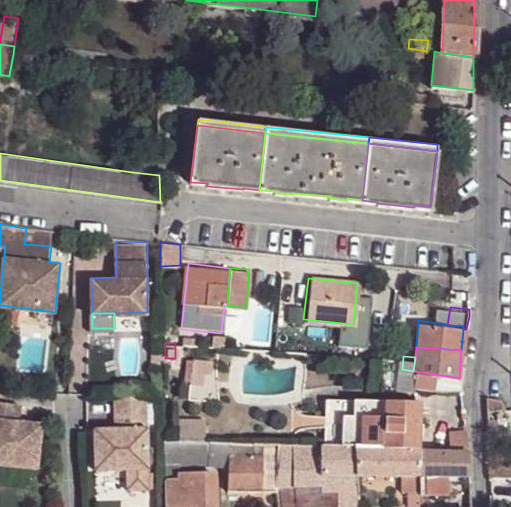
[(213,357),(192,357),(191,380),(205,381),(205,370),(213,370),(213,357)]
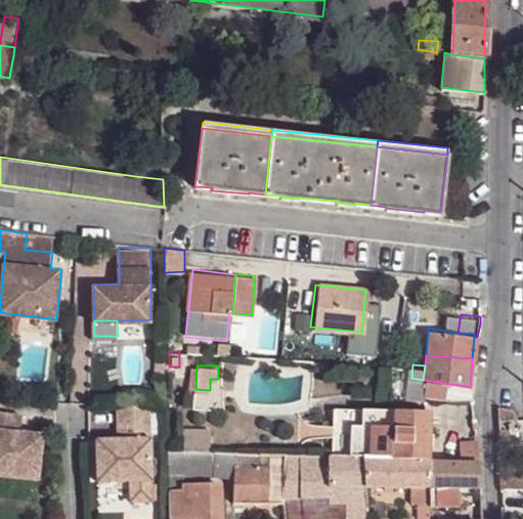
[(423,393),(449,397),(451,384),(424,380),(423,393)]
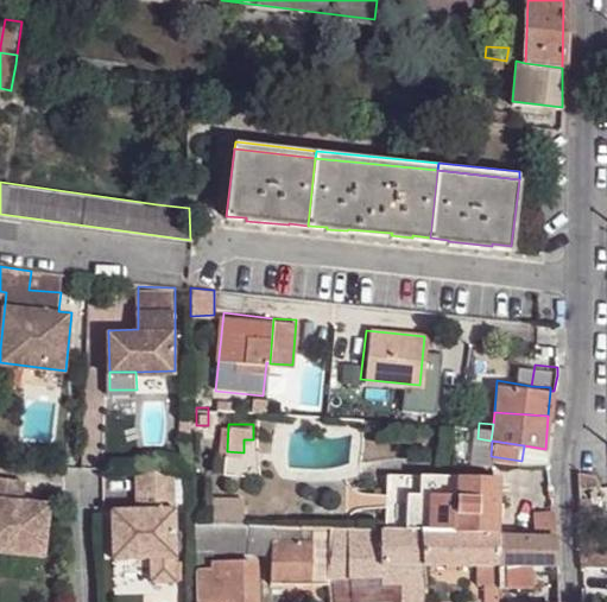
[(548,461),(545,449),(524,445),(522,461),(548,461)]
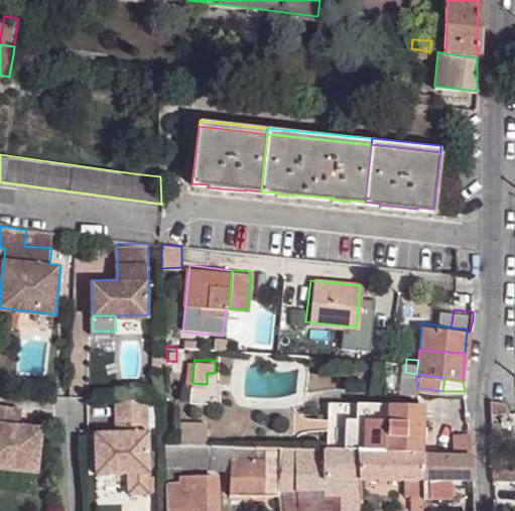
[(148,398),(117,397),(117,414),(148,413),(148,398)]
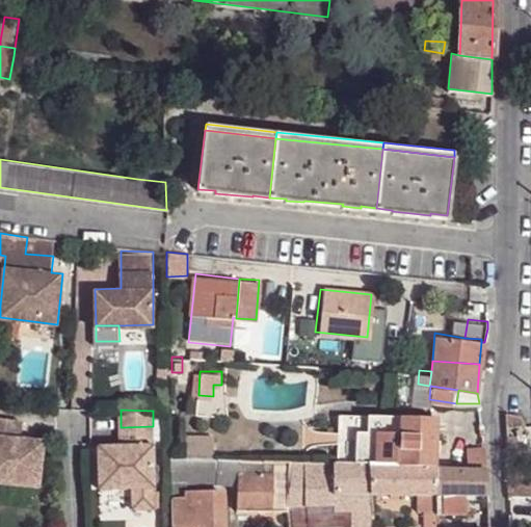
[(337,460),(354,460),(355,432),(367,432),(368,412),(339,412),(337,460)]
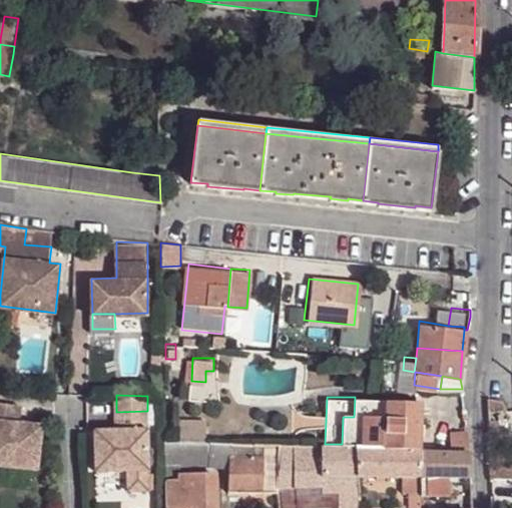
[(356,444),(418,445),(419,399),(355,397),(354,417),(343,417),(342,444),(356,444)]
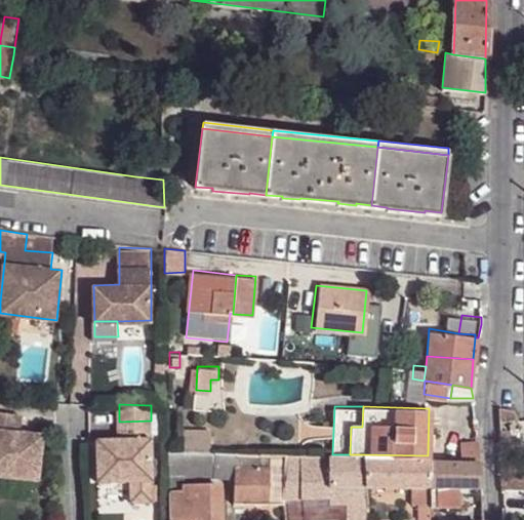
[(23,413),(0,410),(0,475),(39,480),(44,435),(21,432),(23,413)]
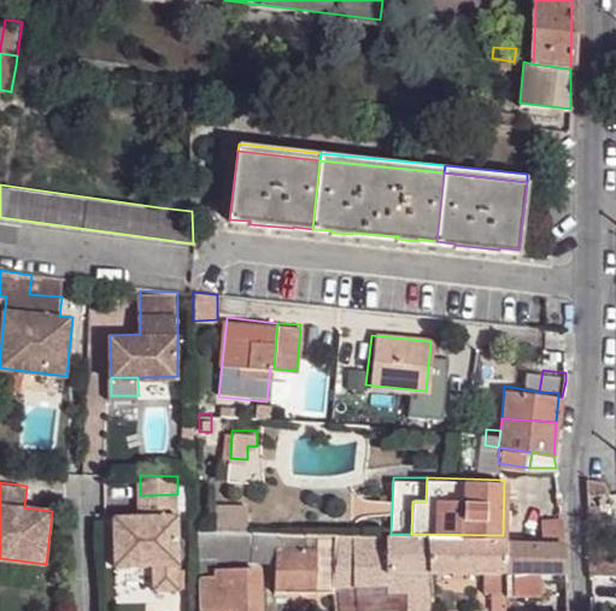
[(177,494),(140,495),(140,515),(115,515),(115,563),(154,563),(154,587),(179,587),(177,494)]
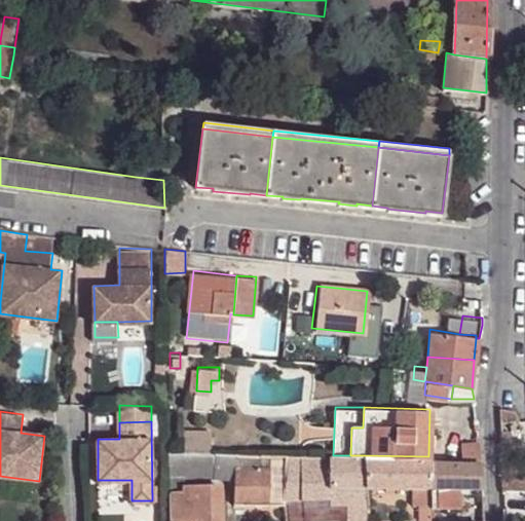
[(184,426),(183,449),(211,449),(212,428),(184,426)]
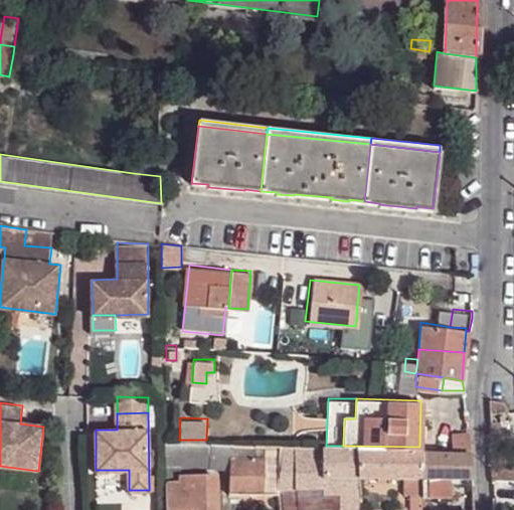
[(471,447),(469,432),(452,432),(452,447),(471,447)]
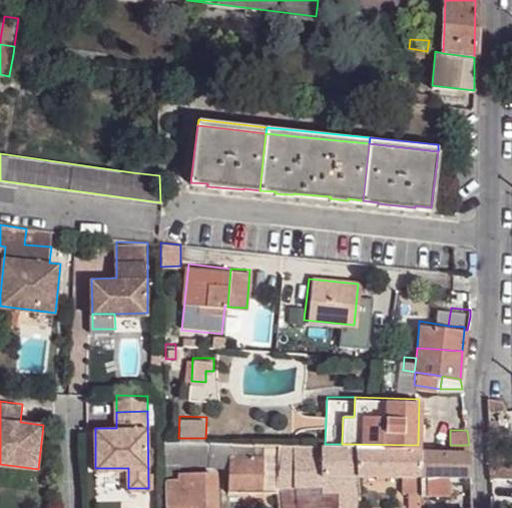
[(209,460),(210,442),(163,442),(164,458),(180,458),(209,460)]
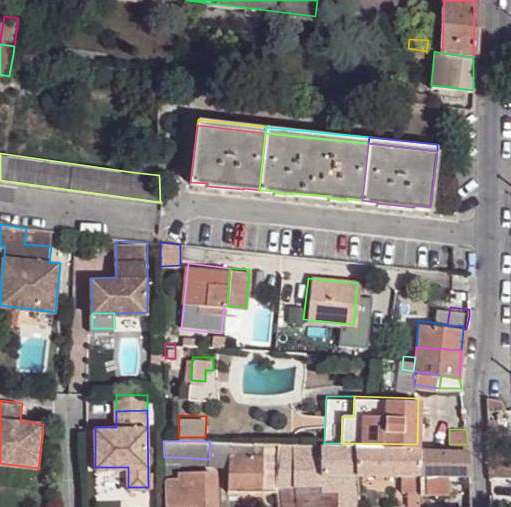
[(250,454),(249,442),(210,441),(209,459),(209,463),(219,463),(219,464),(228,464),(227,489),(261,489),(261,487),(277,487),(277,486),(275,464),(276,464),(278,449),(265,448),(262,448),(262,454),(250,454)]
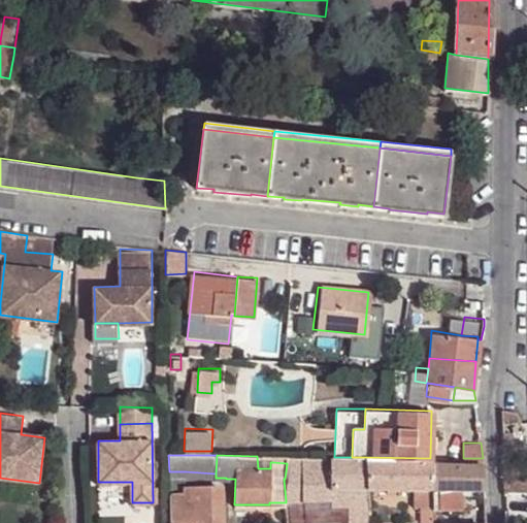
[(294,500),(295,456),(287,456),(287,463),(285,479),(284,479),(286,501),(294,500)]
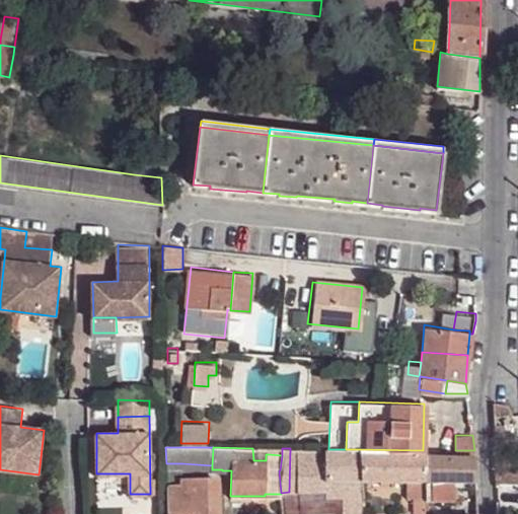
[(324,480),(324,448),(299,448),(299,487),(316,488),(324,488),(324,480)]
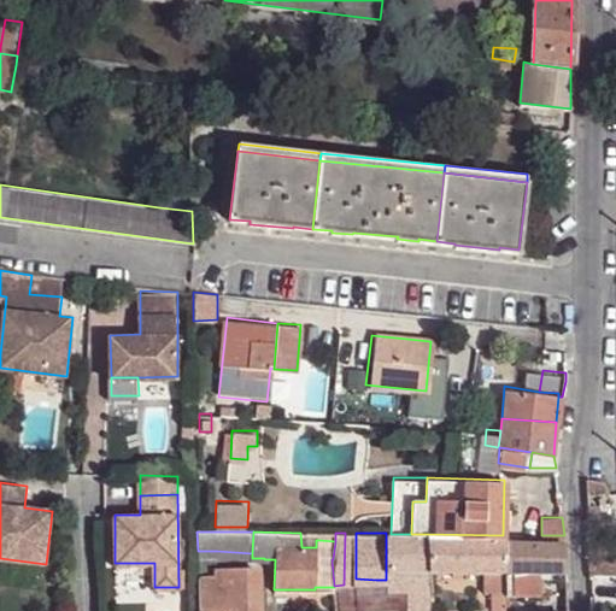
[(430,569),(428,534),(411,534),(391,534),(386,533),(386,570),(430,569)]
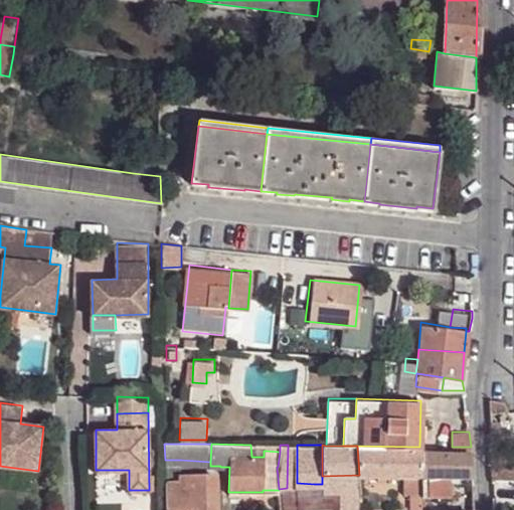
[(421,450),(420,447),(419,447),(357,446),(359,475),(403,475),(404,496),(411,496),(422,496),(421,494),(421,475),(421,450)]
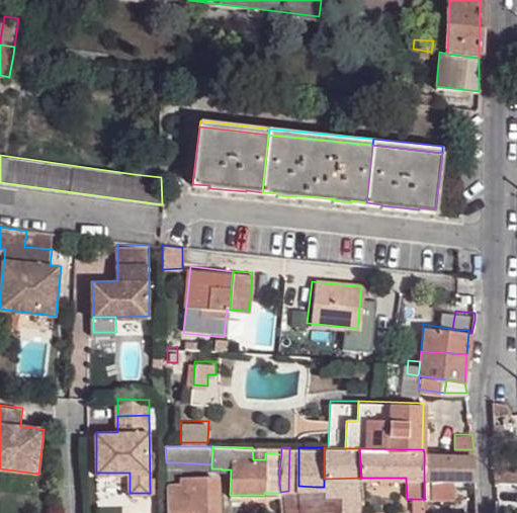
[(476,480),(474,456),(424,452),(424,478),(452,480),(476,480)]
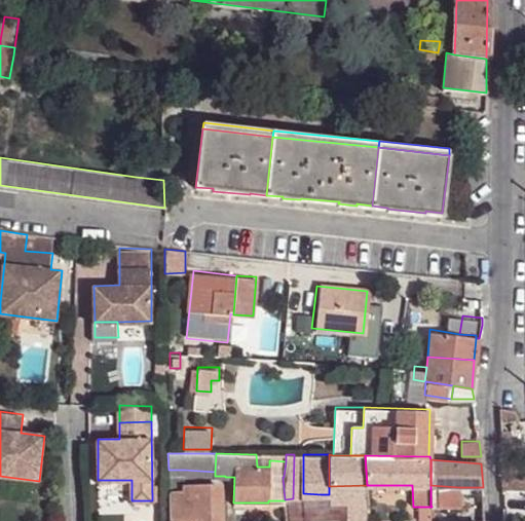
[(169,470),(170,492),(183,492),(183,487),(186,485),(185,470),(169,470)]
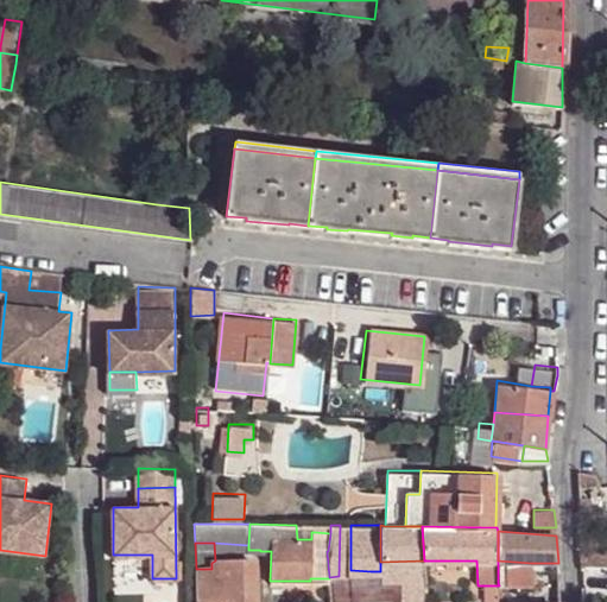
[(196,569),(197,600),(231,600),(231,601),(254,601),(255,562),(215,561),(212,563),(212,569),(196,569)]
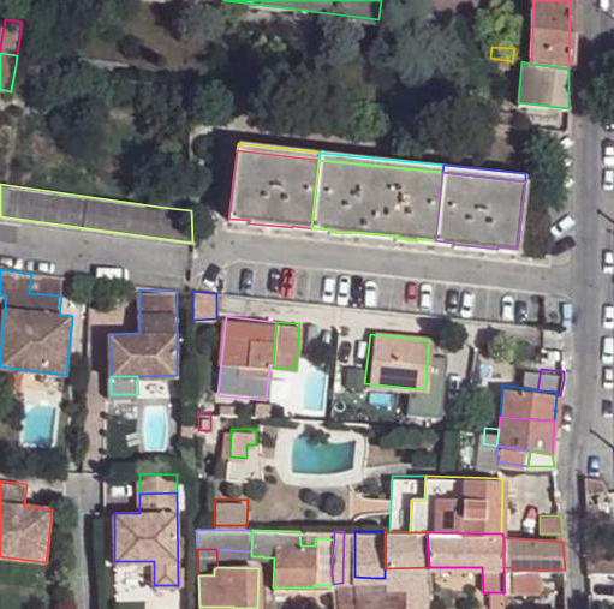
[(419,589),(431,589),(429,567),(385,568),(385,578),(385,589),(391,589),(419,589)]
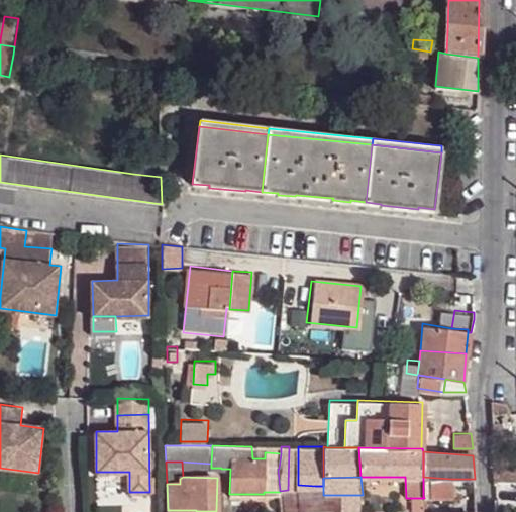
[(423,477),(423,496),(451,497),(451,479),(423,477)]
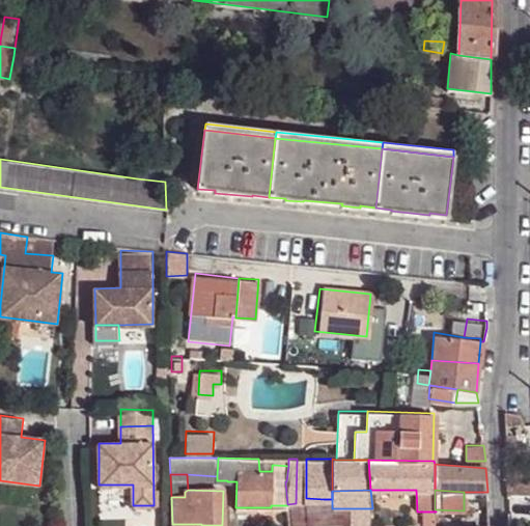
[(332,508),(332,499),(324,499),(325,508),(327,511),(336,510),(337,508),(332,508)]
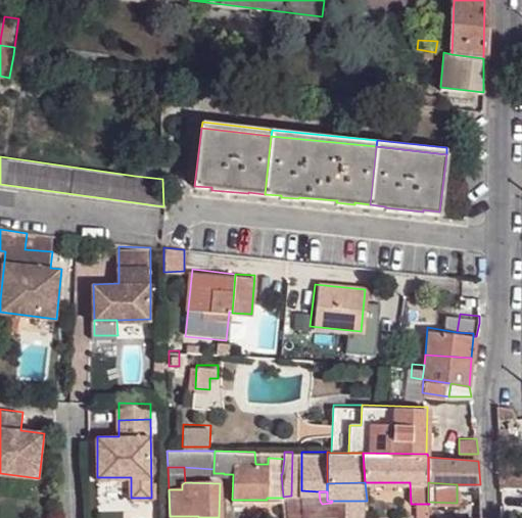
[(357,517),(367,517),(367,501),(357,501),(357,517)]
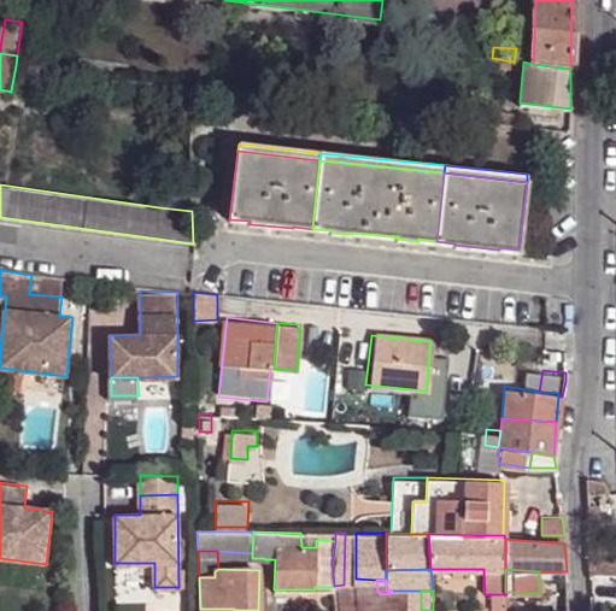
[(493,610),(505,610),(506,594),(493,594),(493,610)]
